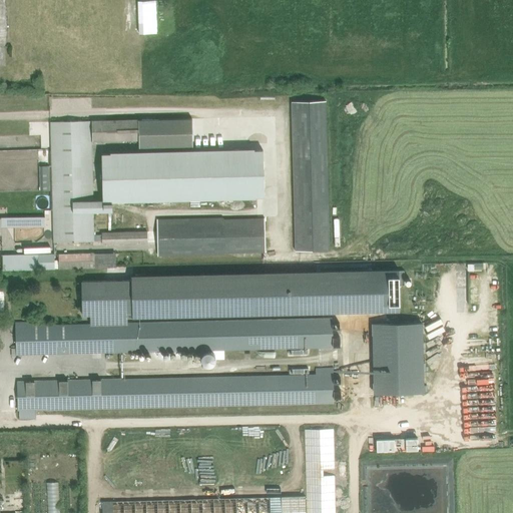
[(156,33),(155,0),(138,1),(139,34),(156,33)]
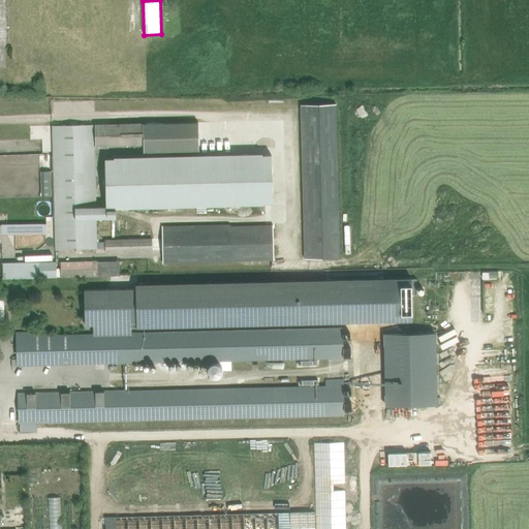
[(340,257),(337,103),(301,104),(305,258),(340,257)]
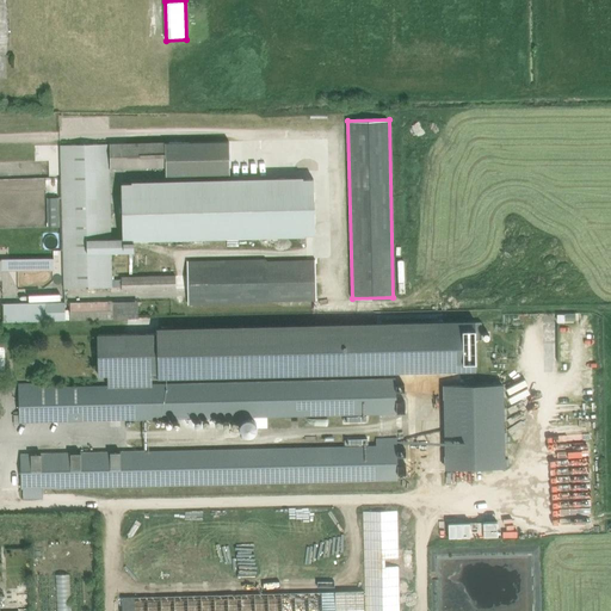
[(135,252),(134,242),(304,236),(304,234),(315,234),(314,178),(303,179),(303,177),(131,181),(131,183),(122,183),(123,238),(112,238),(111,168),(166,166),(166,176),(230,174),(229,141),(110,144),(61,146),(60,146),(61,199),(62,240),(63,289),(113,288),(113,287),(122,287),(122,291),(176,290),(176,275),(122,277),(122,281),(112,281),(112,252),(135,252)]
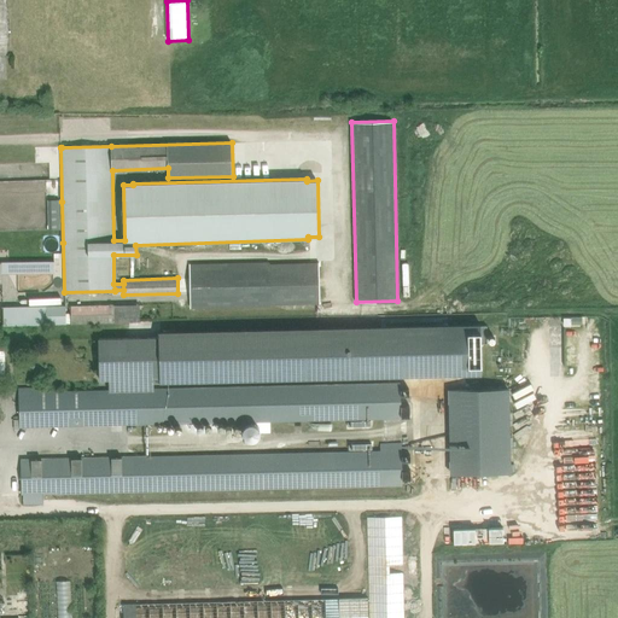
[(18,262),(9,262),(10,274),(36,273),(36,261),(18,262)]
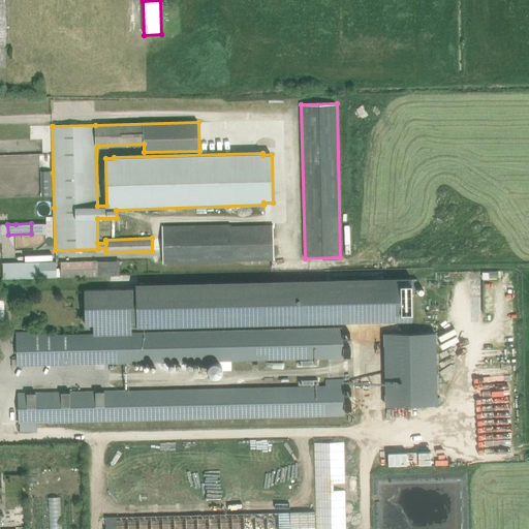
[(163,226),(163,257),(163,262),(273,258),(272,225),(231,226),(231,224),(163,226)]
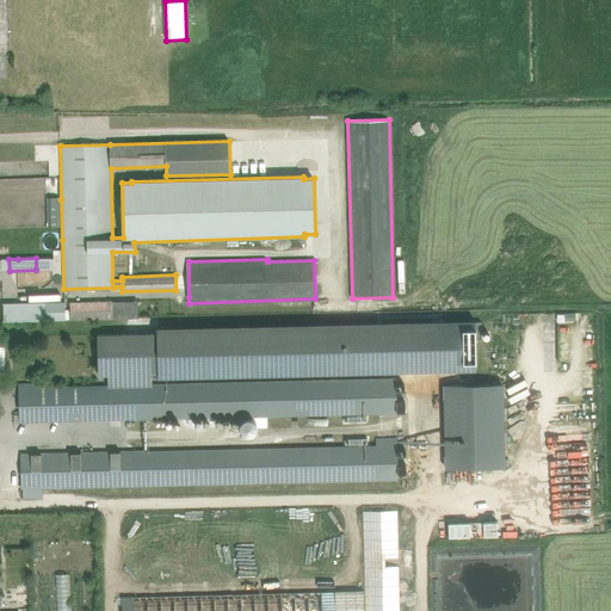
[(315,300),(315,313),(353,313),(353,314),(359,314),(359,321),(380,321),(378,312),(384,312),(384,298),(315,300)]
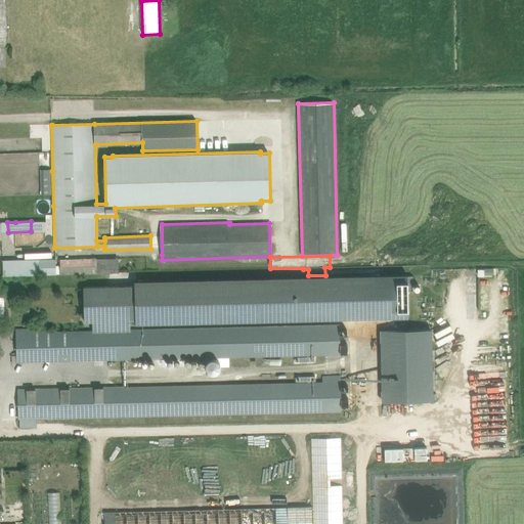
[(61,273),(61,275),(97,273),(97,259),(60,260),(60,266),(61,273)]
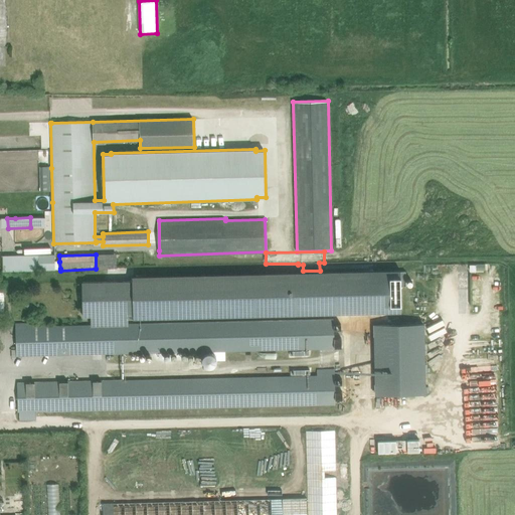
[(39,271),(55,271),(55,255),(38,255),(39,271)]
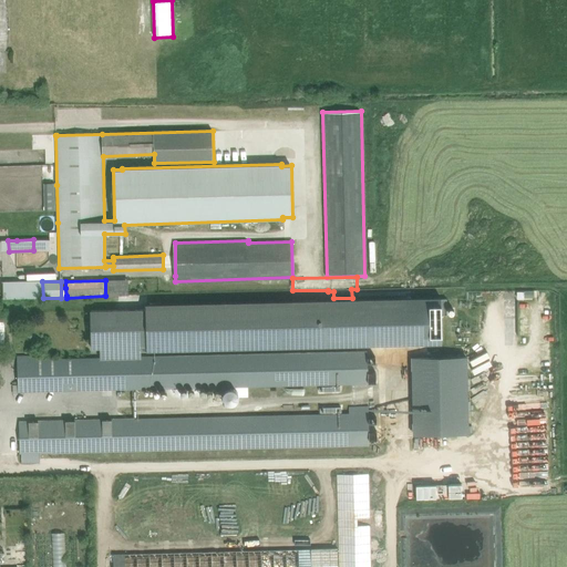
[(100,349),(101,358),(38,360),(38,354),(17,354),(18,359),(18,360),(18,391),(30,391),(117,389),(144,389),(154,388),(206,387),(222,387),(239,387),(271,385),(277,385),(350,383),(368,383),(368,352),(347,352),(142,358),(142,351),(347,346),(442,343),(442,339),(442,315),(447,315),(447,306),(447,298),(441,298),(146,305),(146,310),(91,311),(92,349),(100,349)]
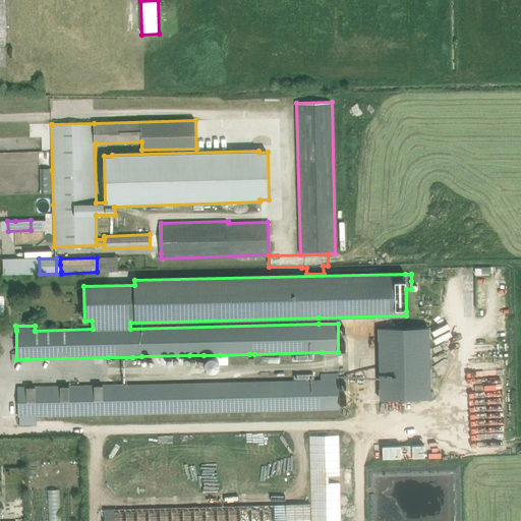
[(379,329),(380,400),(430,399),(428,329),(379,329)]
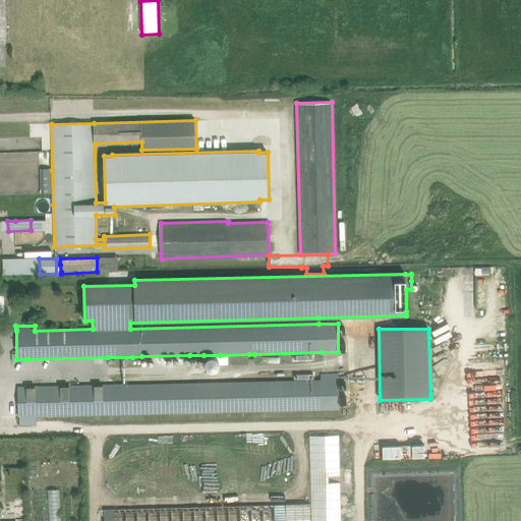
[(18,416),(20,416),(20,425),(37,425),(37,415),(339,409),(339,372),(321,374),(322,381),(18,388),(18,416)]
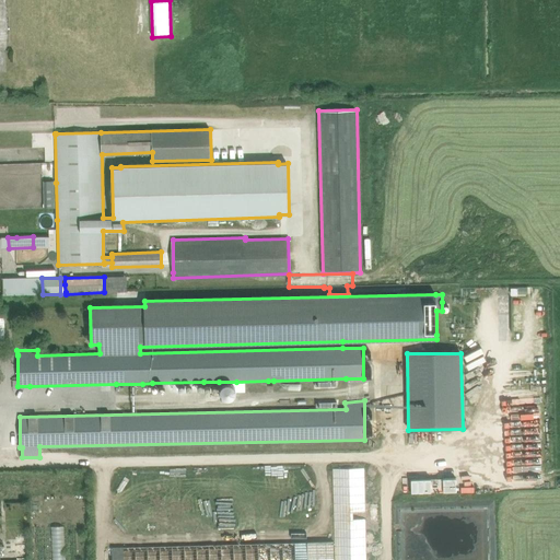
[(333,468),(335,540),(113,546),(113,555),(108,555),(108,559),(366,559),(366,522),(376,522),(376,508),(366,508),(365,467),(333,468)]
